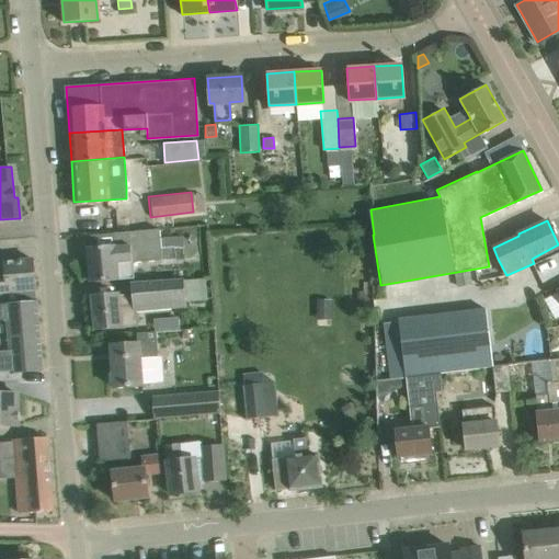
[(113,244),(87,248),(90,281),(133,277),(132,262),(161,259),(160,249),(159,237),(158,228),(112,232),(113,244)]
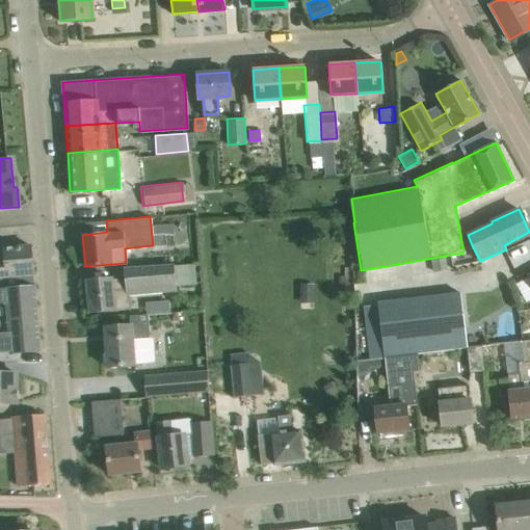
[(173,222),(151,224),(152,236),(165,235),(174,234),(173,222)]
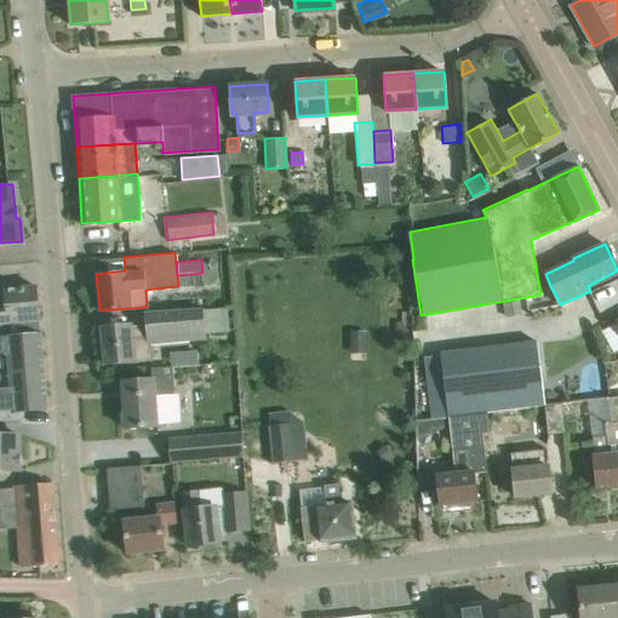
[(193,274),(177,275),(178,286),(194,285),(193,274)]
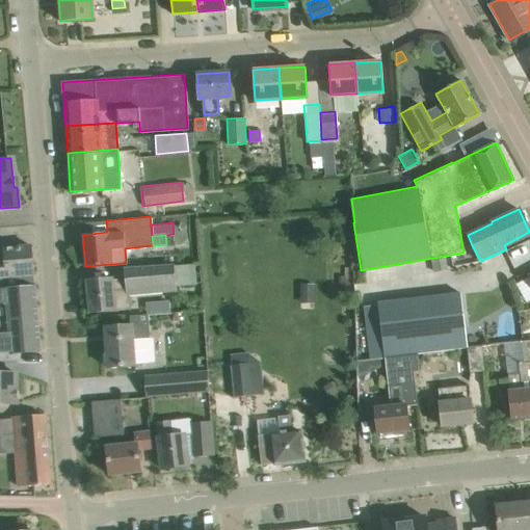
[(0,288),(5,288),(33,285),(32,273),(33,273),(31,245),(2,247),(3,255),(0,255),(0,288)]
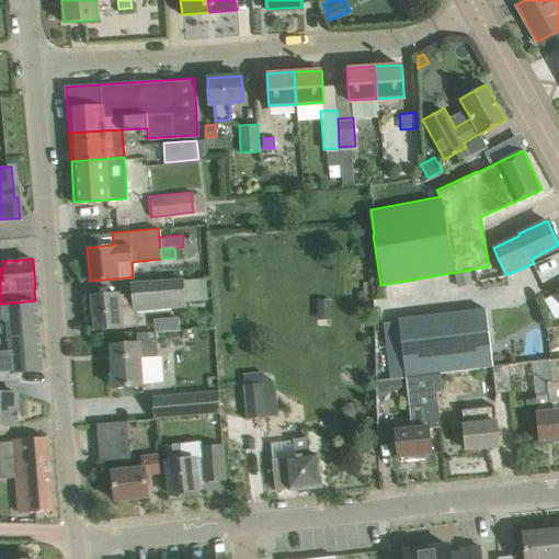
[(117,293),(91,295),(94,329),(135,324),(134,311),(134,305),(184,300),(183,278),(132,282),(132,293),(117,294),(117,293)]
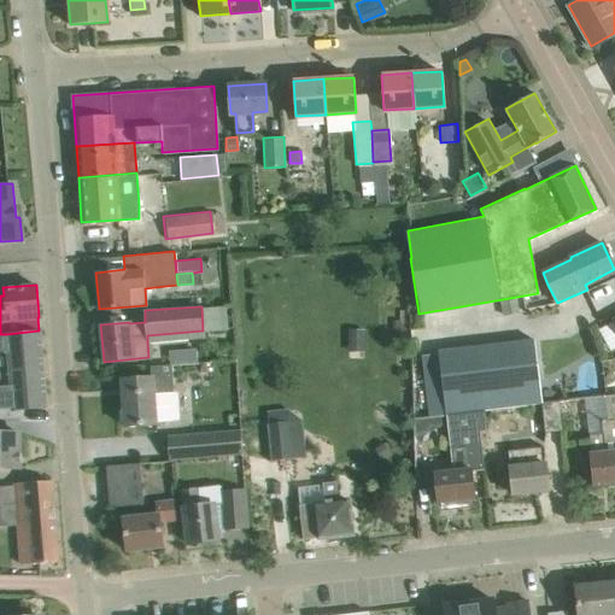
[(347,328),(347,341),(363,340),(363,329),(347,328)]
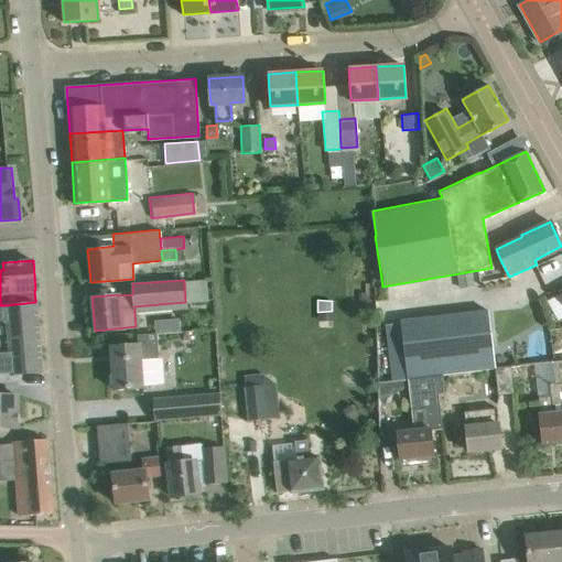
[(0,339),(39,336),(35,302),(6,305),(0,305),(0,339)]
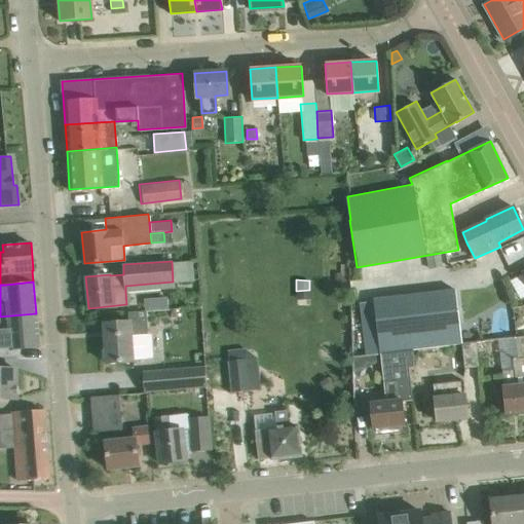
[(454,289),(373,298),(380,352),(412,348),(458,343),(460,343),(454,289)]
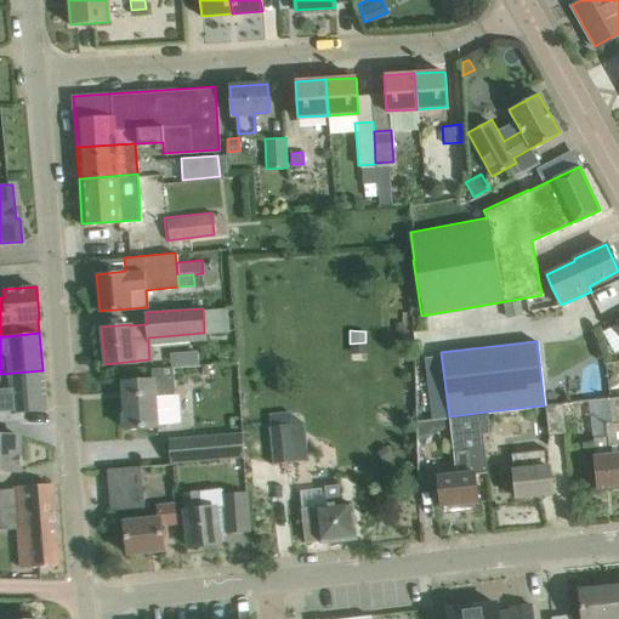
[(152,380),(123,381),(125,429),(155,426),(155,424),(174,422),(171,393),(174,393),(171,367),(151,368),(152,380)]
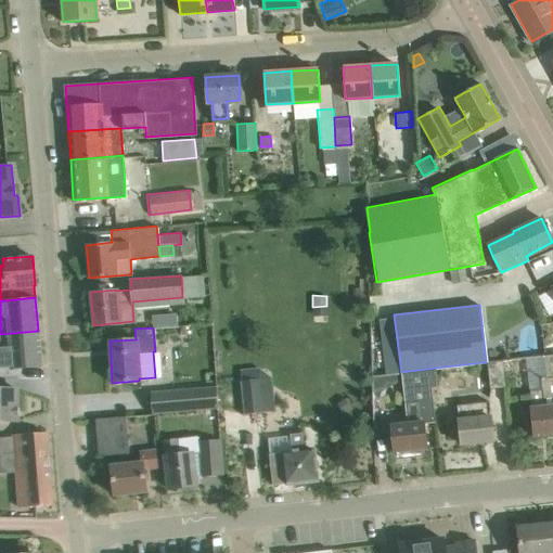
[(38,331),(0,334),(0,365),(11,365),(11,368),(40,364),(38,331)]
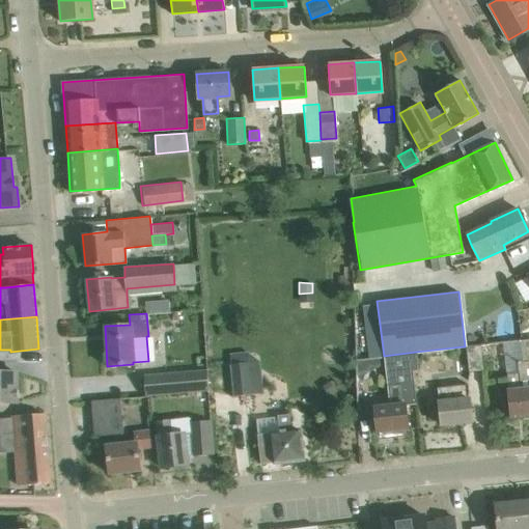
[(528,337),(519,339),(521,359),(528,358),(528,337)]
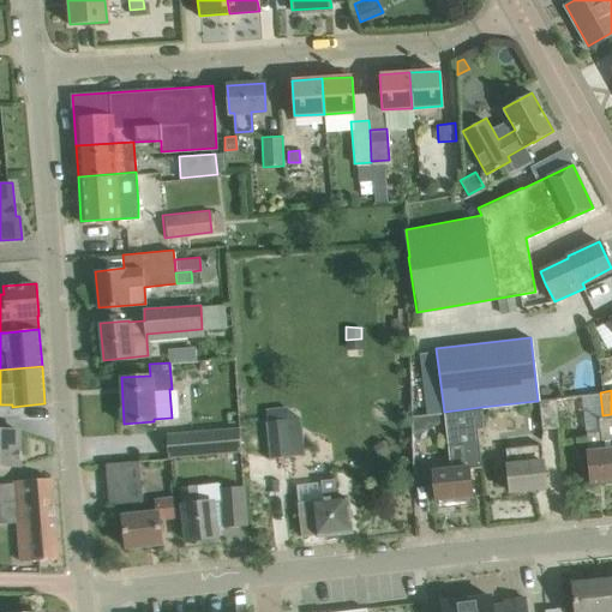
[(556,399),(538,401),(541,430),(558,427),(556,399)]
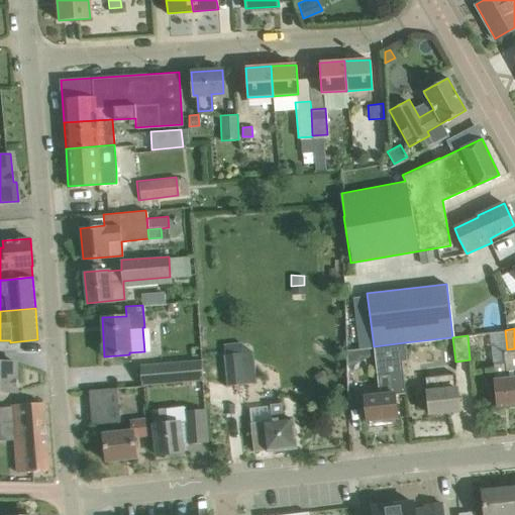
[(364,396),(366,420),(369,419),(370,426),(395,423),(394,417),(397,416),(394,393),(405,392),(401,361),(405,359),(405,342),(374,346),(379,394),(364,396)]
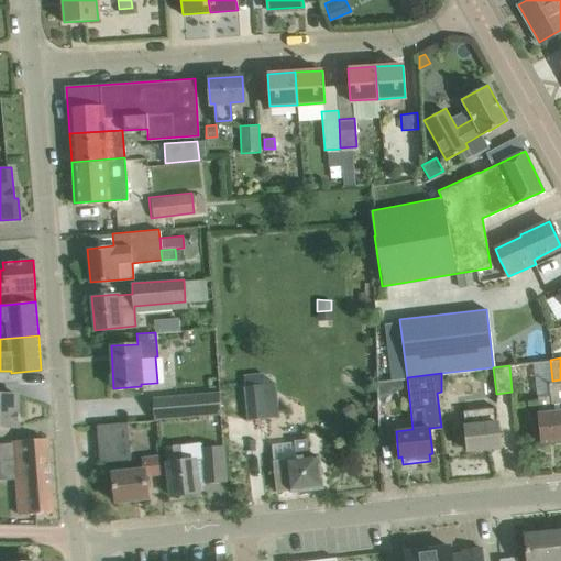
[(399,380),(376,382),(377,396),(385,395),(385,388),(400,386),(399,380)]
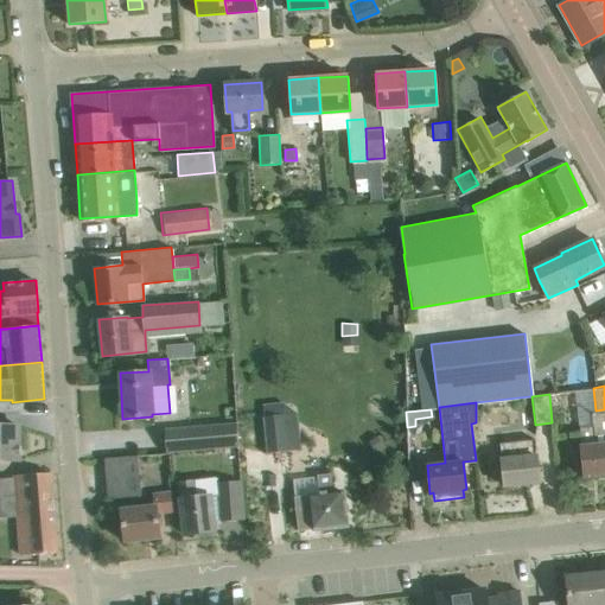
[(282,414),(263,415),(267,452),(286,451),(282,414)]
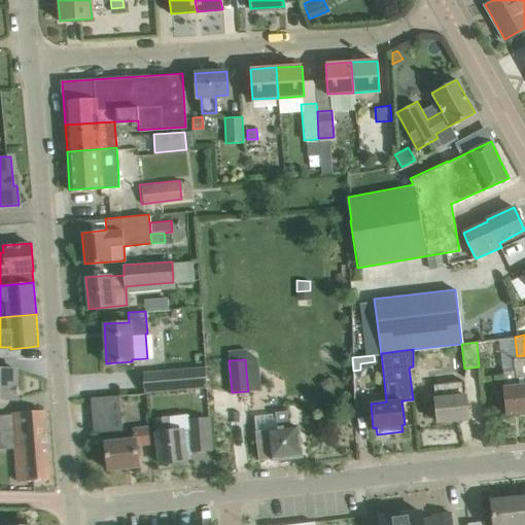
[(510,371),(502,372),(504,385),(503,385),(506,414),(524,411),(524,360),(510,363),(510,371)]
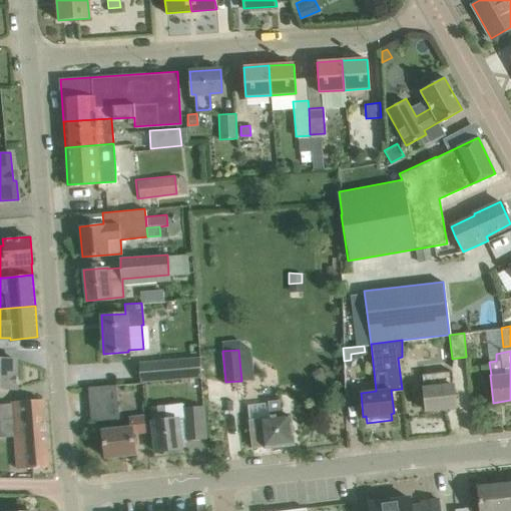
[(198,357),(139,362),(140,381),(200,376),(198,357)]
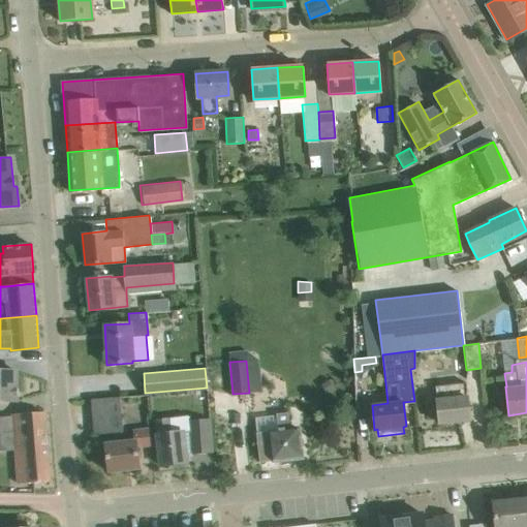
[(0,400),(16,400),(16,370),(0,369),(0,400)]
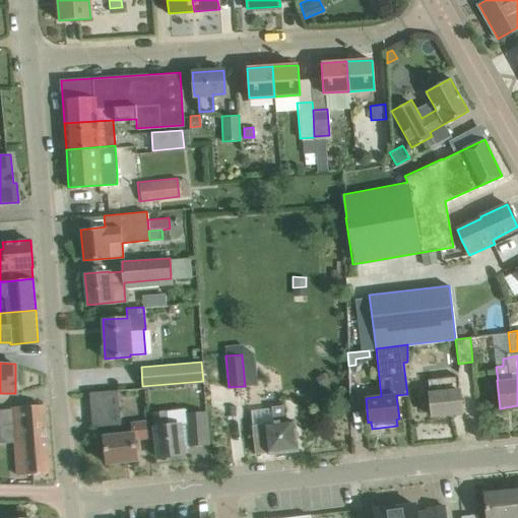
[(427,379),(431,415),(461,411),(457,376),(427,379)]
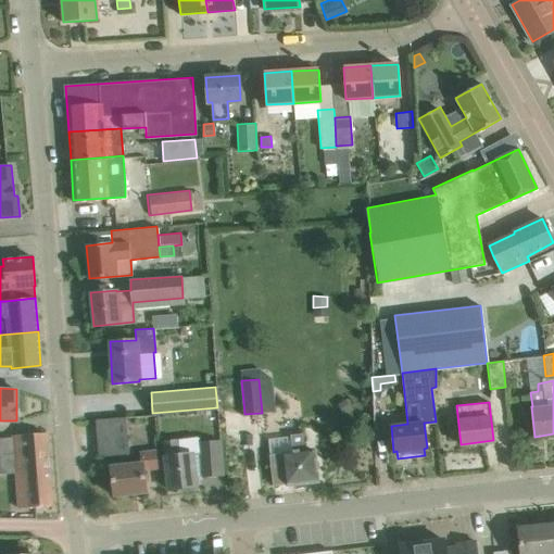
[(95,419),(98,455),(128,453),(125,416),(95,419)]
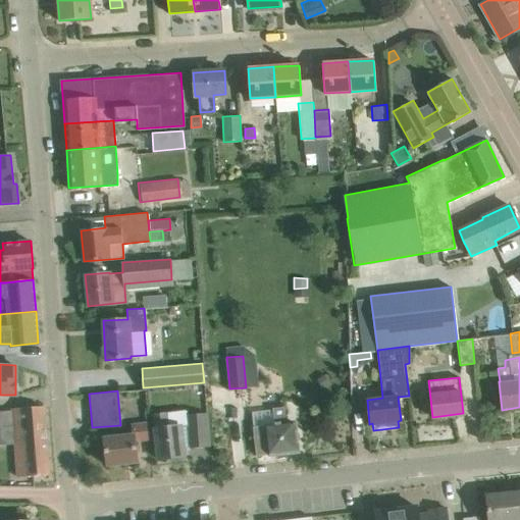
[(357,396),(350,396),(350,407),(361,406),(360,399),(357,396)]
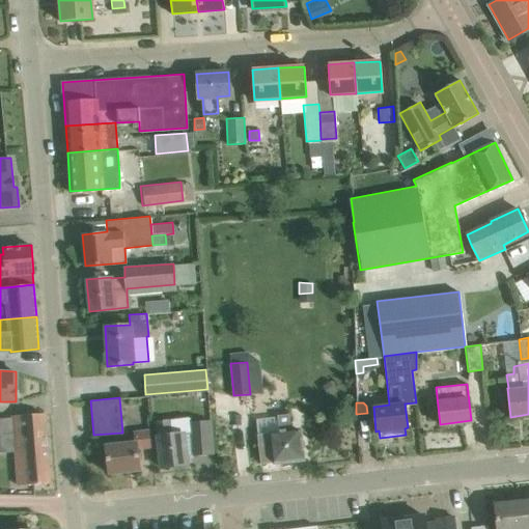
[(12,418),(0,418),(0,451),(15,449),(18,483),(50,481),(44,413),(12,416),(12,418)]
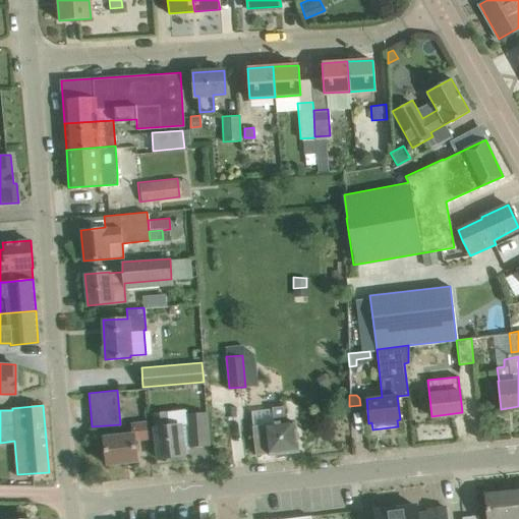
[(272,408),(250,410),(255,454),(269,452),(269,453),(297,450),(294,420),(285,421),(283,405),(271,407),(272,408)]
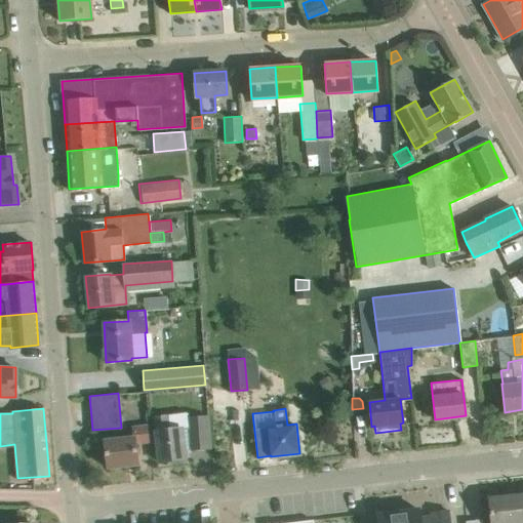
[(155,431),(159,461),(185,458),(182,428),(168,430),(166,413),(154,414),(156,431),(155,431)]
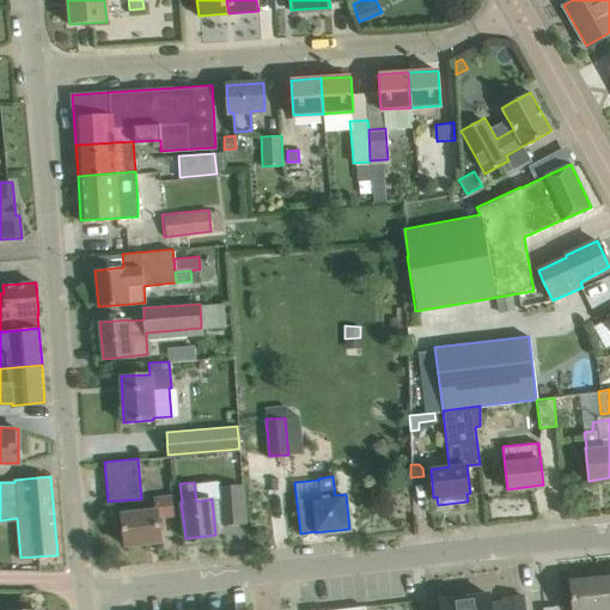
[(242,483),(218,486),(220,524),(220,525),(245,523),(242,483)]
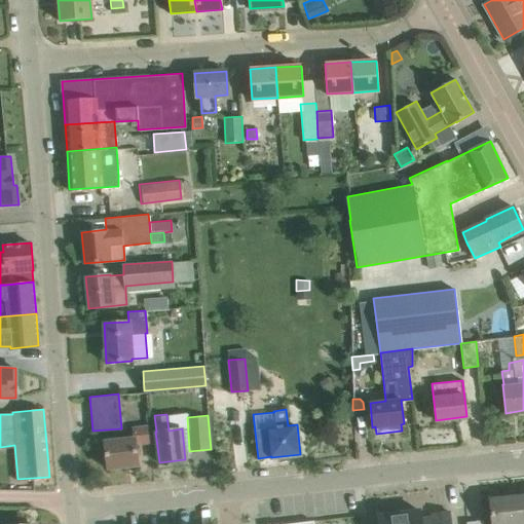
[(133,427),(134,438),(104,441),(108,469),(138,464),(136,444),(149,442),(147,425),(133,427)]
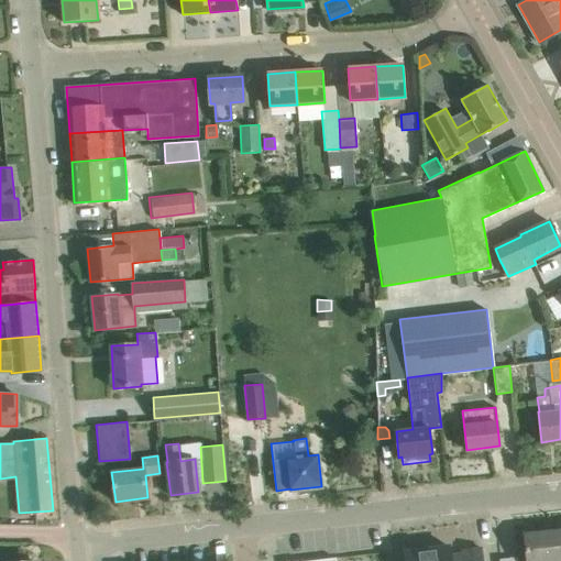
[(557,560),(554,531),(525,535),(527,560),(557,560)]
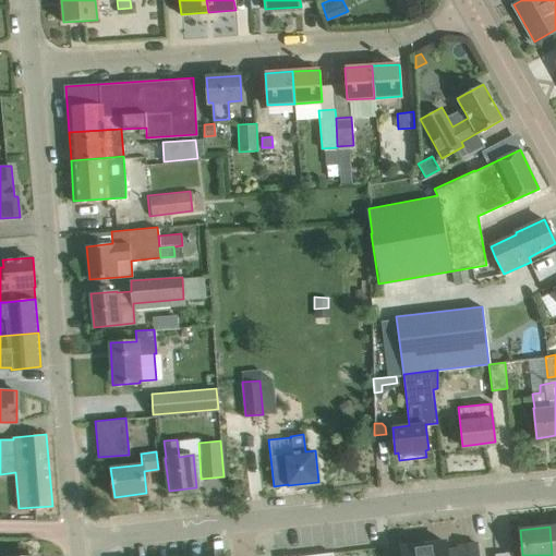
[(401,546),(401,555),(478,555),(476,542),(459,544),(459,548),(446,550),(445,541),(401,546)]
